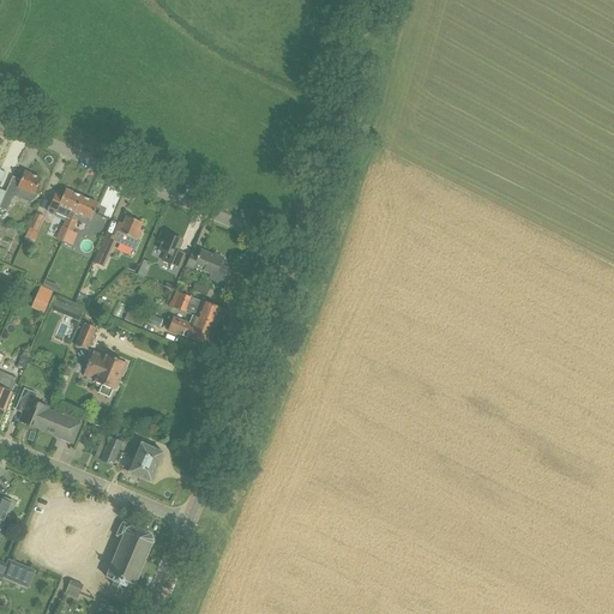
[(36,197),(34,193),(41,179),(25,172),(22,180),(13,176),(2,199),(0,204),(0,206),(6,210),(11,199),(16,196),(31,202),(36,197)]
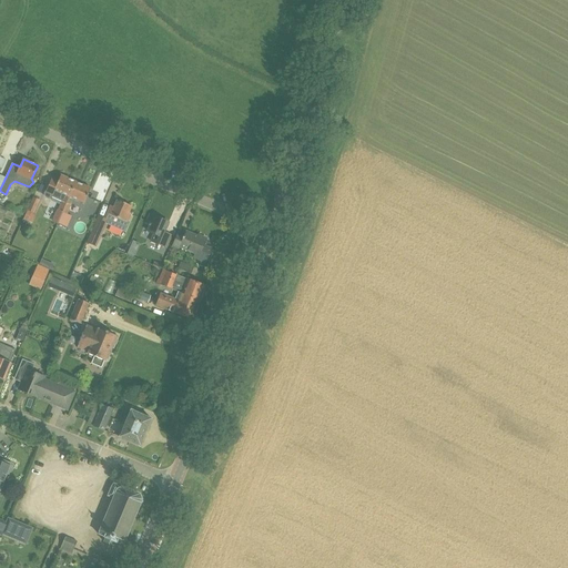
[(46,191),(44,194),(44,196),(47,199),(50,199),(52,196),(61,201),(58,210),(62,212),(67,203),(69,196),(75,182),(61,175),(58,182),(51,180),(47,192),(46,191)]
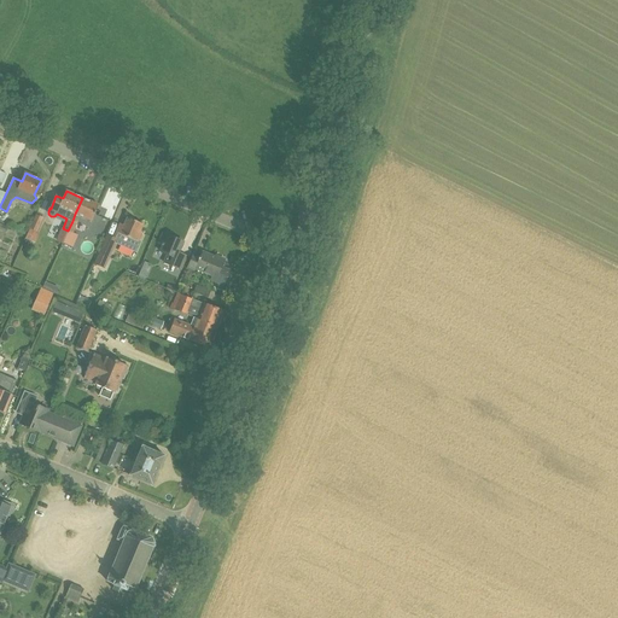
[(75,214),(92,221),(99,205),(82,198),(75,214)]
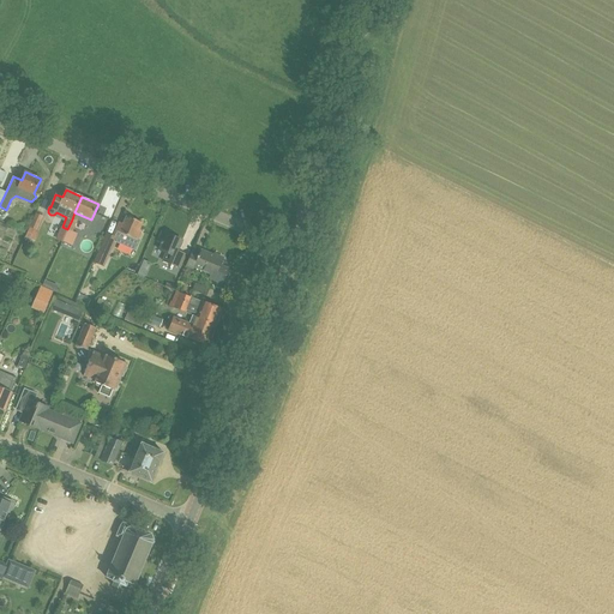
[(36,214),(30,228),(37,230),(43,217),(36,214)]
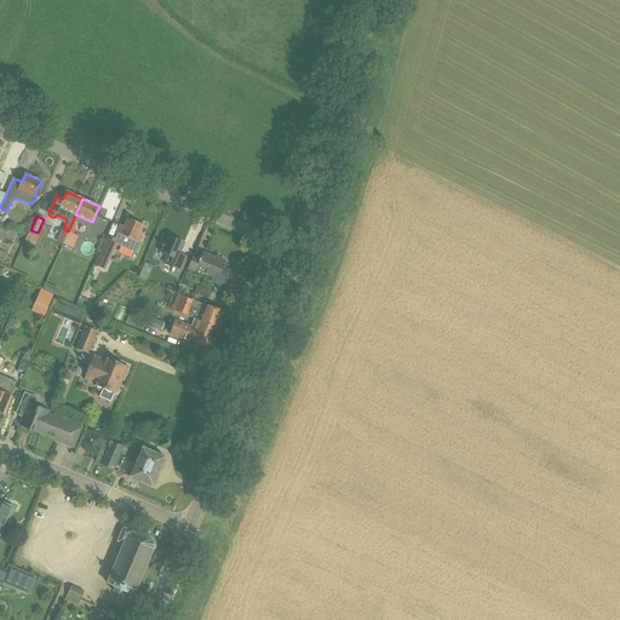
[(44,218),(33,244),(40,247),(52,222),(44,218)]
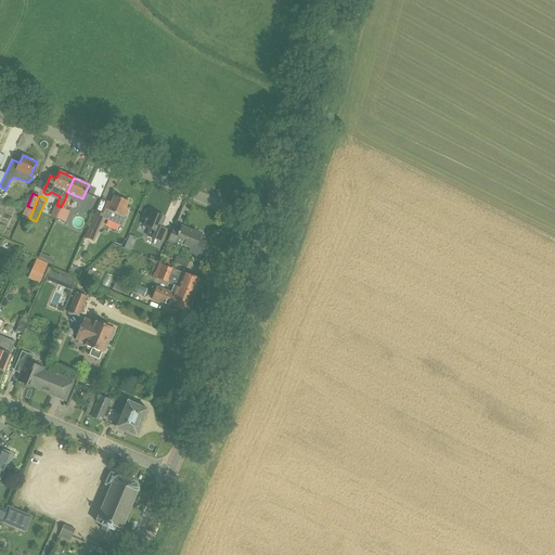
[(88,229),(87,231),(85,236),(94,241),(97,235),(98,233),(104,219),(123,227),(127,217),(125,216),(127,209),(126,208),(128,202),(114,196),(111,203),(107,202),(103,214),(97,210),(88,229)]
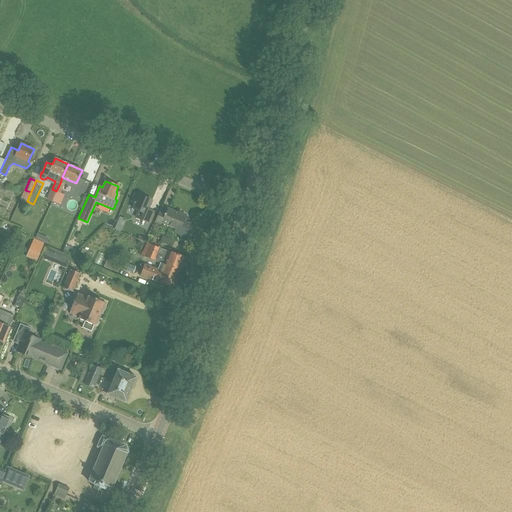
[(52,201),(61,205),(65,195),(61,193),(65,185),(60,183),(56,191),(52,201)]
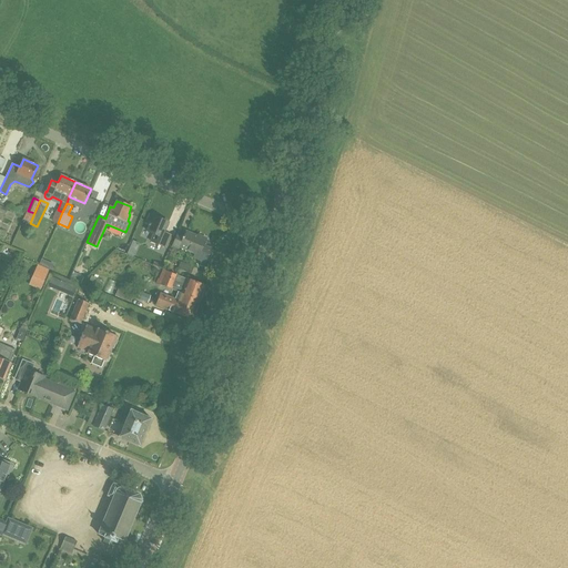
[(171,235),(164,233),(169,223),(149,214),(145,223),(150,225),(146,231),(153,234),(151,241),(159,245),(165,247),(171,235)]
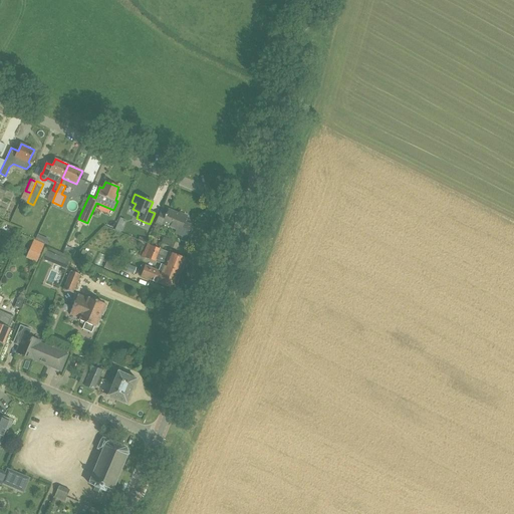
[(12,219),(16,213),(8,209),(5,215),(12,219)]
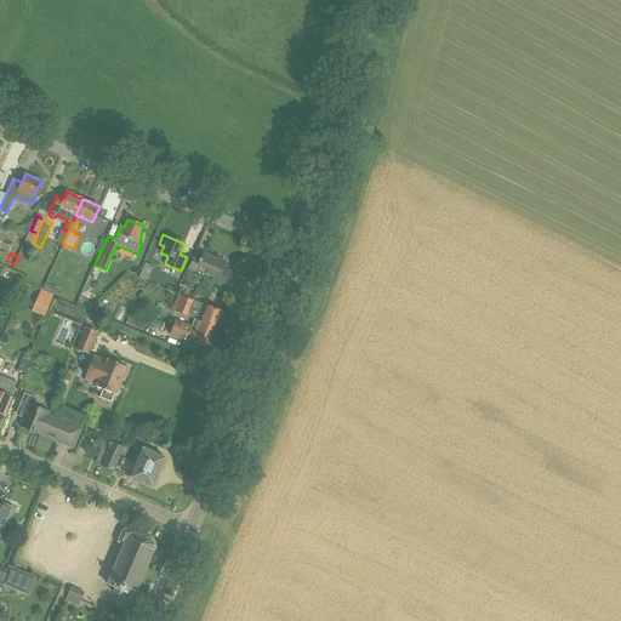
[(271,260),(265,252),(258,257),(266,265),(271,260)]
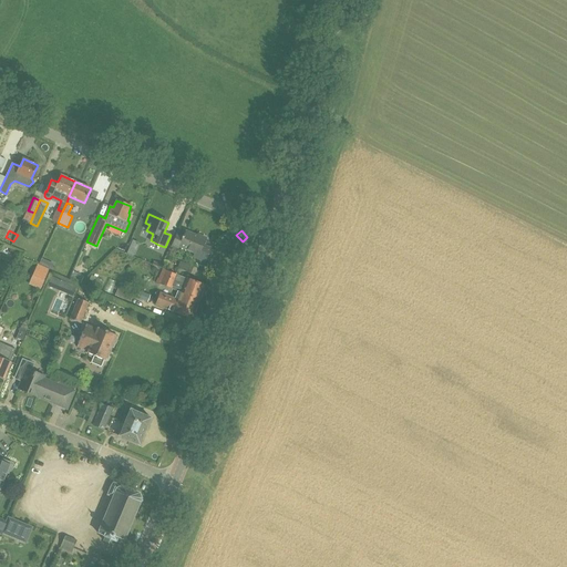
[(177,235),(172,248),(177,250),(179,247),(195,254),(193,257),(205,261),(210,248),(203,245),(206,238),(198,235),(197,236),(186,232),(183,237),(177,235)]
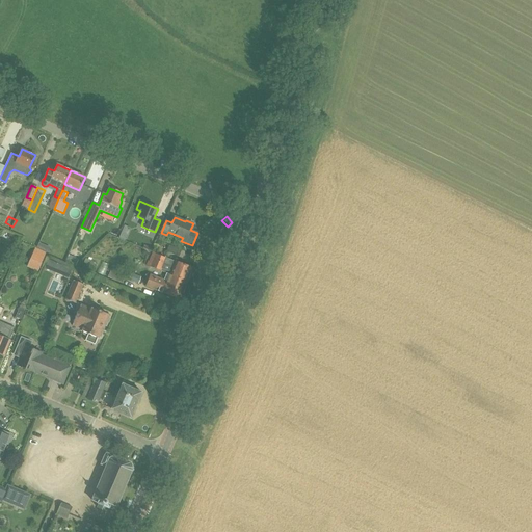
[(35,249),(27,267),(38,272),(47,254),(35,249)]
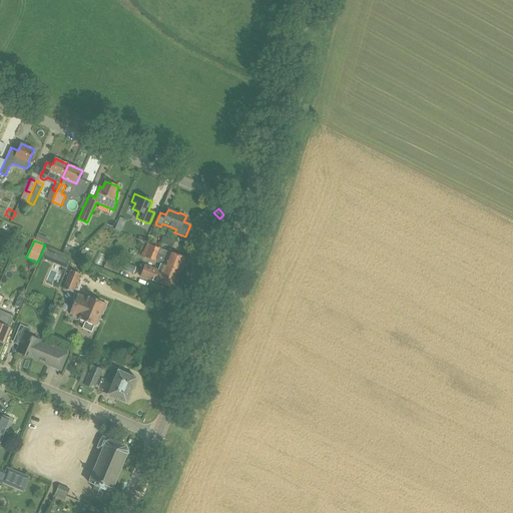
[(148,248),(158,252),(155,259),(165,262),(164,264),(180,270),(185,259),(149,244),(148,248)]
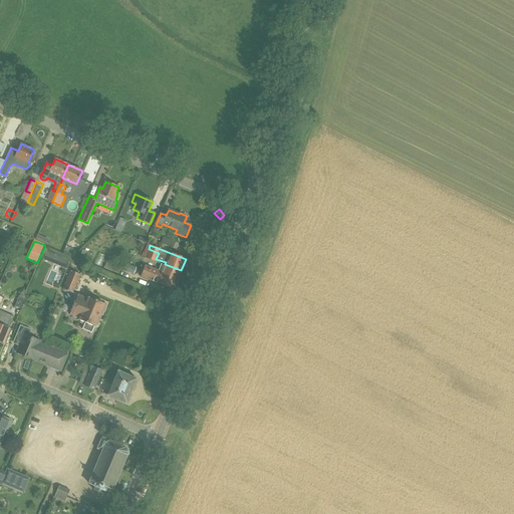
[(66,246),(63,254),(73,258),(76,250),(66,246)]
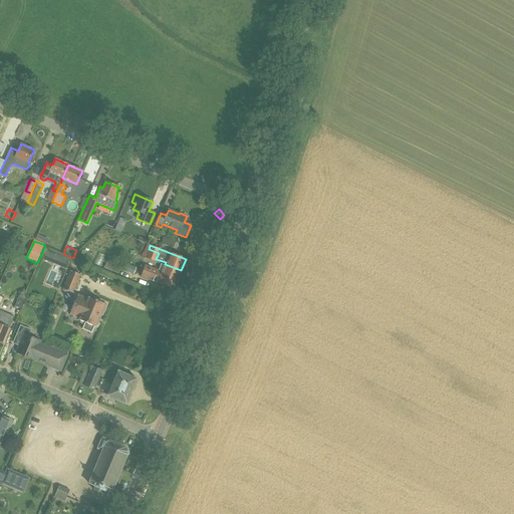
[(146,266),(141,276),(174,289),(181,270),(165,264),(166,262),(156,259),(159,253),(149,249),(147,254),(144,252),(142,256),(162,264),(160,271),(146,266)]
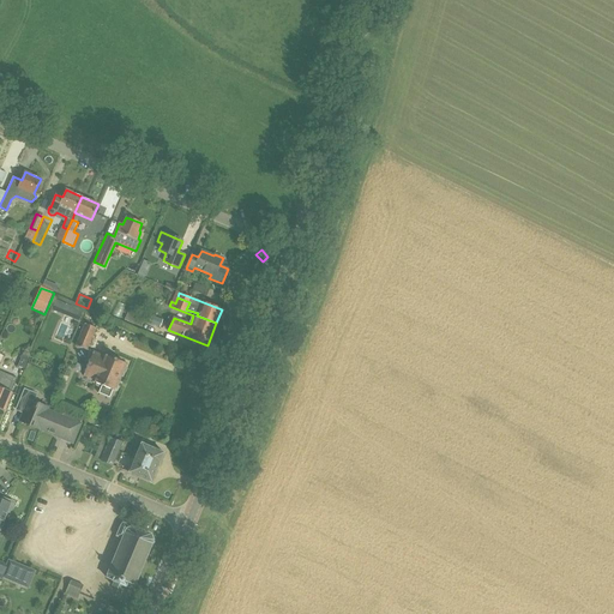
[(56,300),(53,309),(59,312),(62,304),(56,300)]
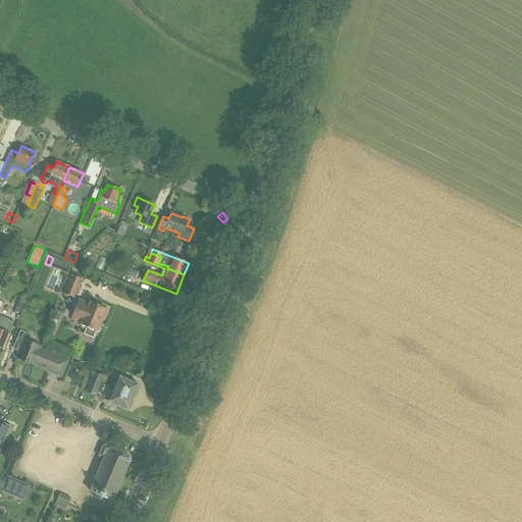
[(124,266),(110,260),(105,271),(118,277),(124,266)]
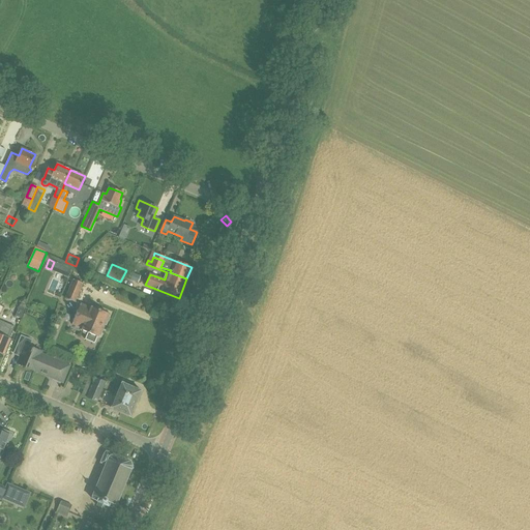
[(70,268),(65,266),(62,274),(67,276),(70,268)]
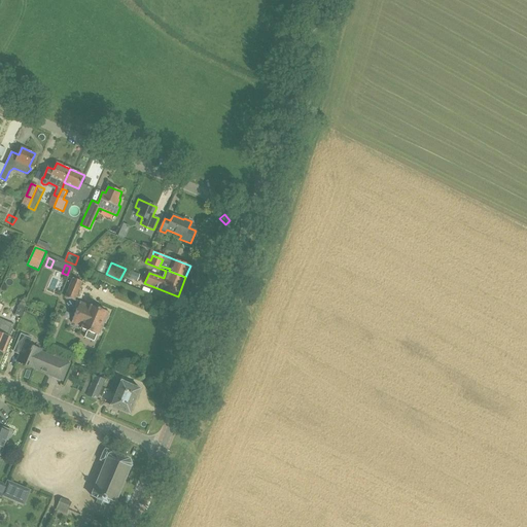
[(128,278),(137,281),(139,275),(130,271),(128,278)]
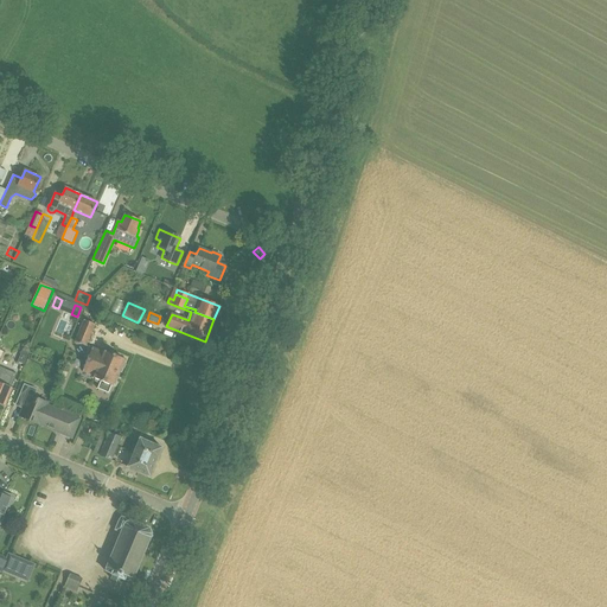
[(75,340),(87,345),(95,325),(94,325),(84,320),(83,320),(75,340)]
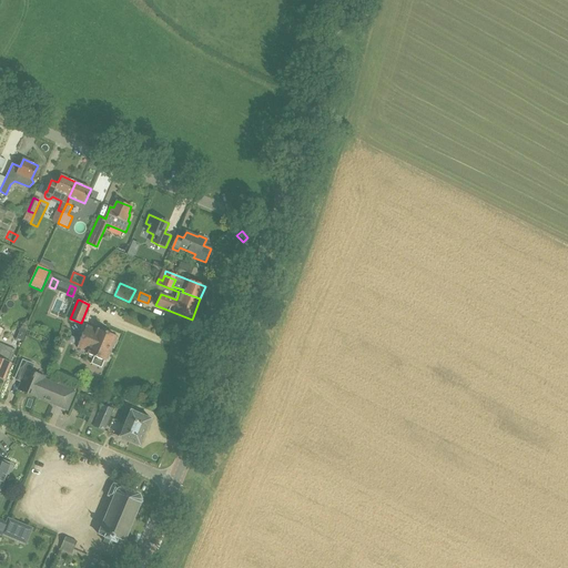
[(82,335),(78,347),(89,352),(88,354),(93,356),(91,364),(102,368),(114,335),(98,328),(98,330),(83,324),(80,334),(82,335)]
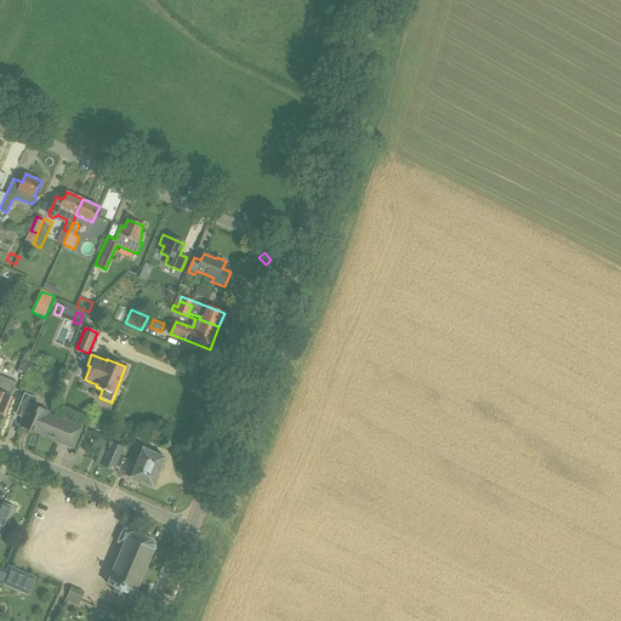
[(17,371),(24,374),(29,362),(23,359),(17,371)]
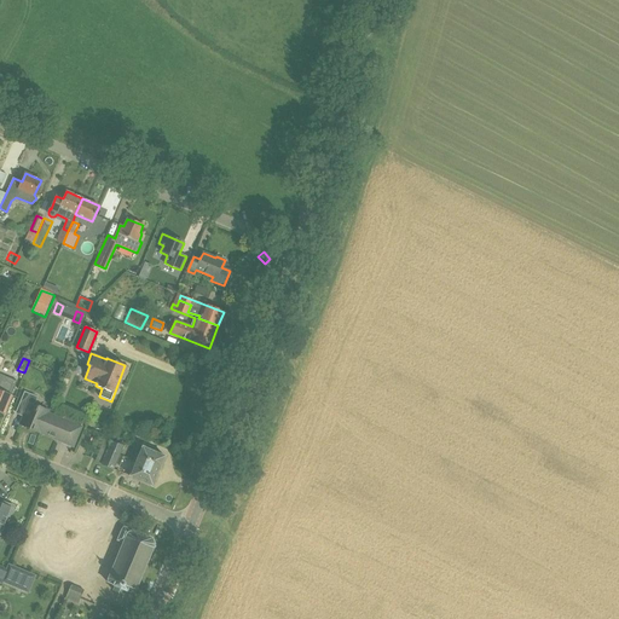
[(0,411),(4,414),(17,381),(0,374),(0,411)]
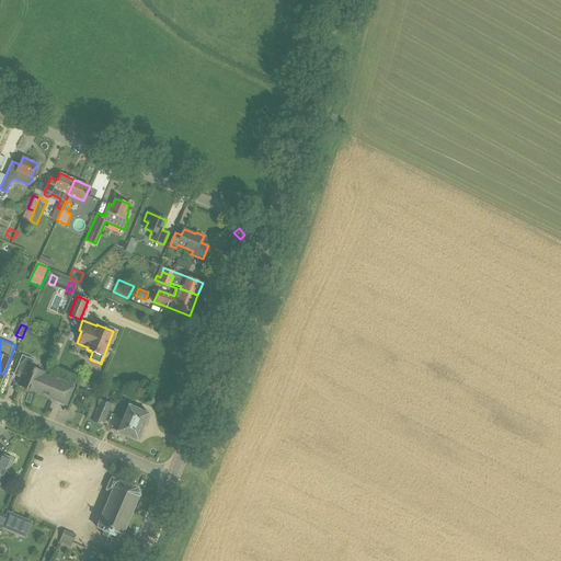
[(22,355),(15,371),(22,375),(18,385),(35,392),(35,391),(66,404),(73,387),(76,381),(59,375),(57,380),(43,374),(44,373),(31,367),(34,359),(22,355)]
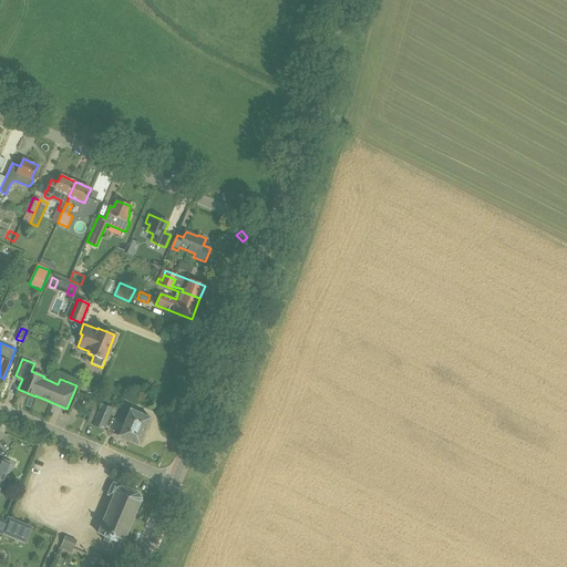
[(88,416),(92,406),(84,403),(81,413),(88,416)]
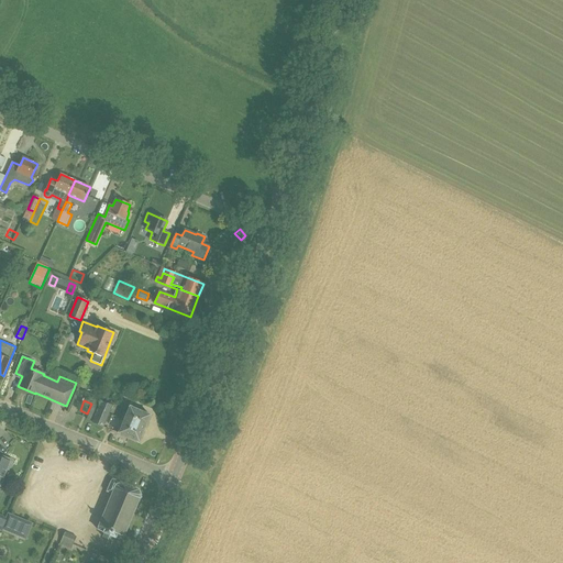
[(91,422),(102,428),(111,407),(100,401),(91,422)]
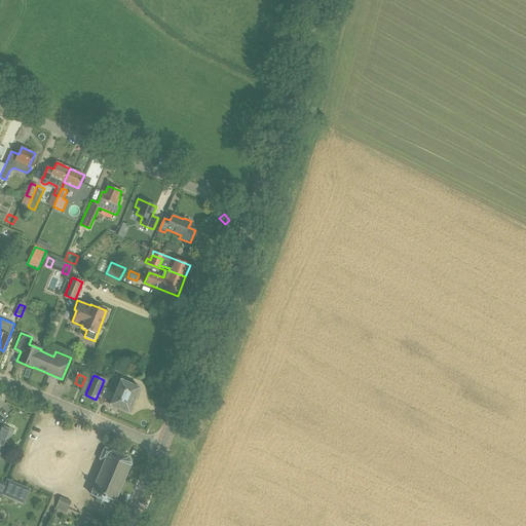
[(121,380),(110,405),(129,412),(137,395),(140,388),(121,380)]
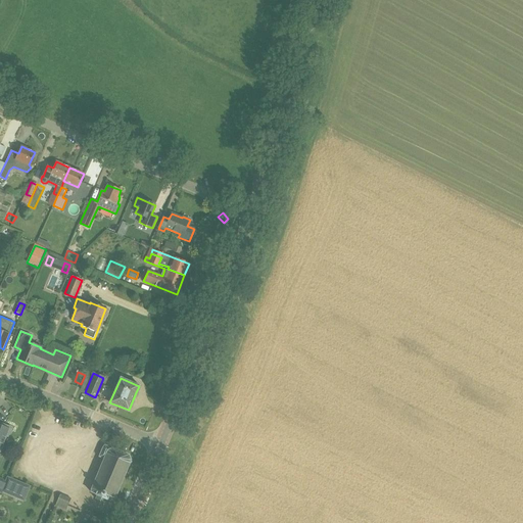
[(0,448),(5,435),(7,436),(11,427),(2,423),(1,426),(0,425),(0,448)]
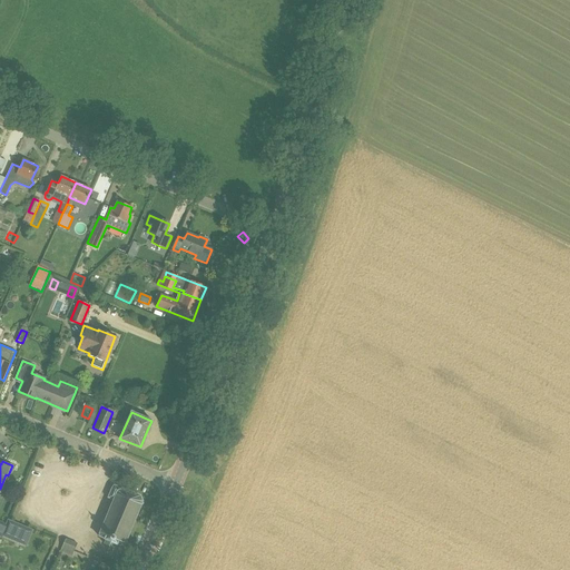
[(125,542),(141,502),(140,491),(125,484),(120,487),(120,482),(115,480),(112,483),(109,493),(110,493),(110,494),(114,497),(115,495),(116,495),(100,532),(106,534),(107,536),(106,539),(116,543),(117,540),(118,540),(119,540),(125,542)]
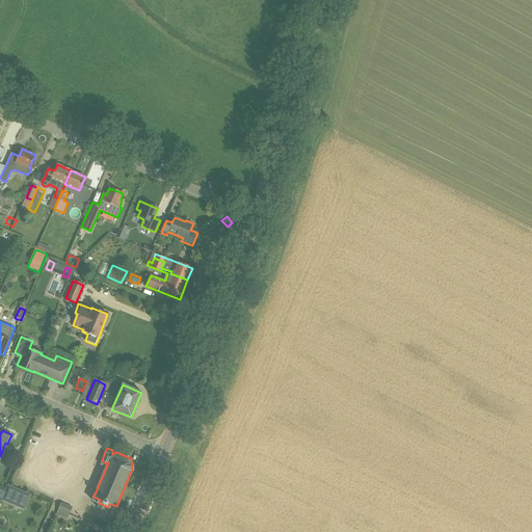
[(7,485),(1,500),(24,509),(30,495),(7,485)]
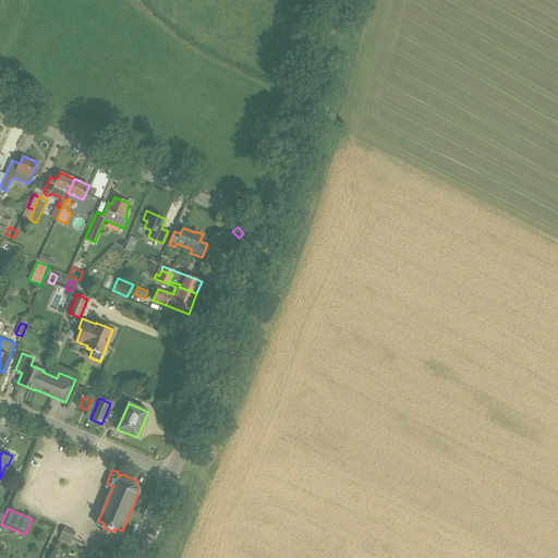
[(59,540),(70,544),(72,538),(76,532),(64,528),(59,540)]
